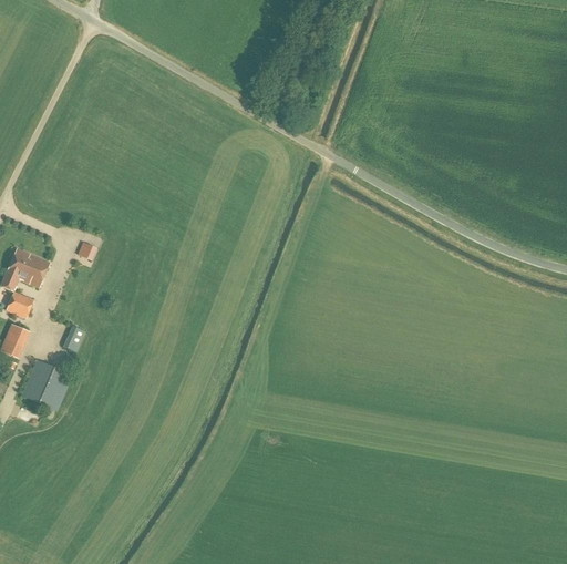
[(83,241),(78,253),(86,257),(92,245),(83,241)]
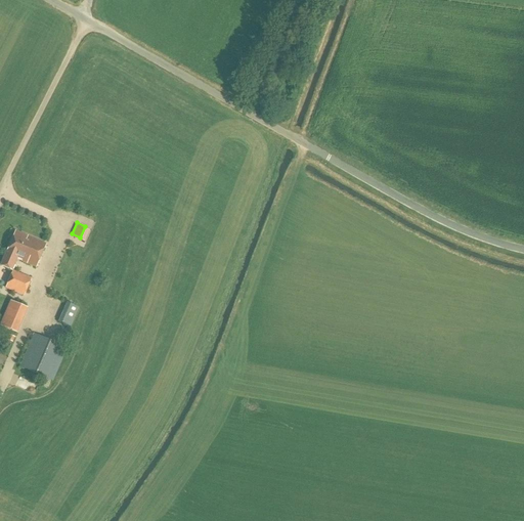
[(46,241),(15,228),(1,263),(11,267),(16,256),(36,264),(46,241)]
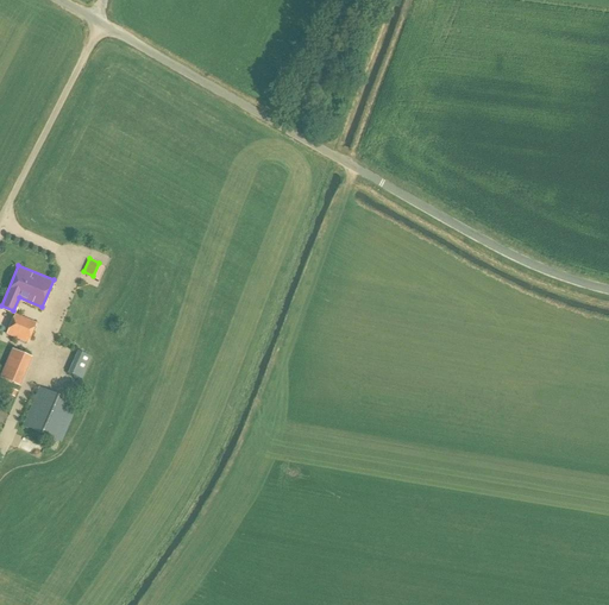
[(6,332),(27,341),(37,320),(16,310),(6,332)]
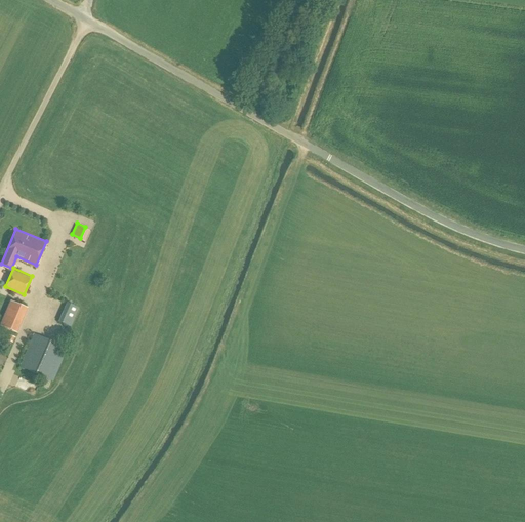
[(11,298),(0,321),(0,323),(16,331),(28,306),(11,298)]
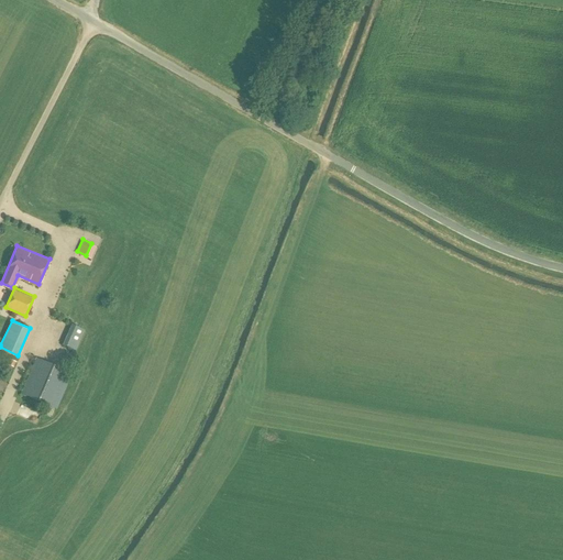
[(72,321),(63,342),(76,349),(85,328),(72,321)]
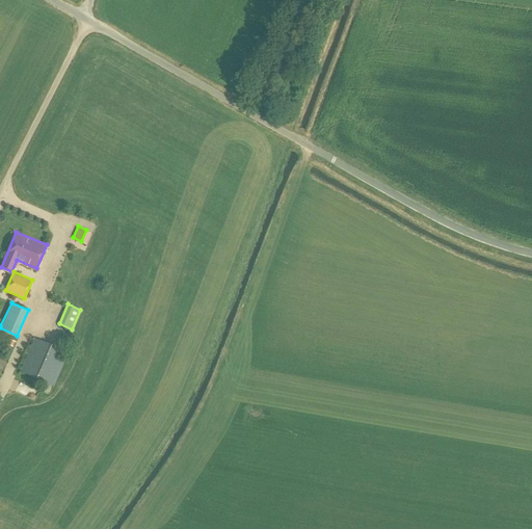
[(20,369),(53,385),(69,350),(34,336),(20,369)]
